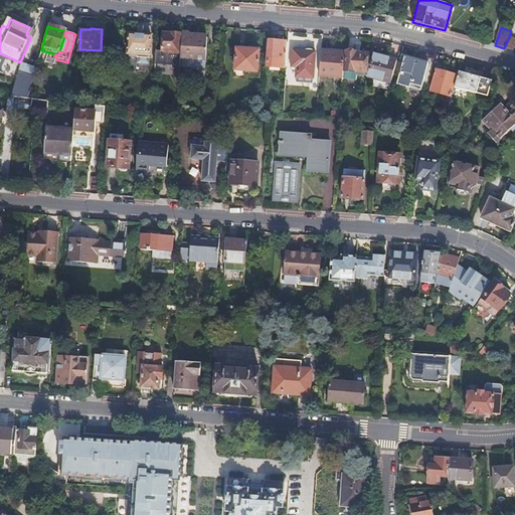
[(151,35),(130,33),(128,56),(137,57),(149,58),(151,35)]
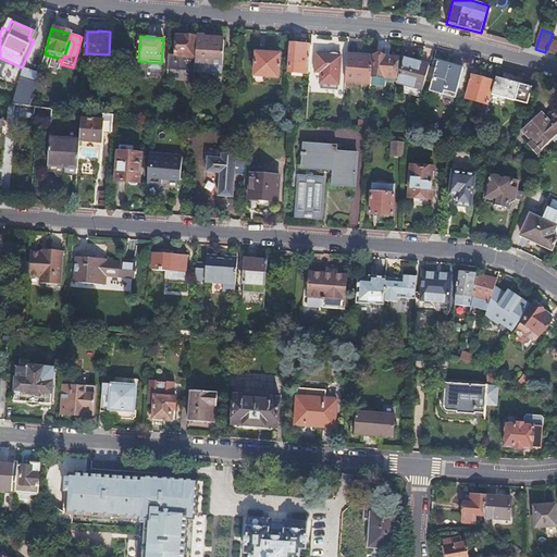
[(221,75),(222,65),(224,41),(208,40),(208,37),(197,36),(196,58),(195,63),(195,72),(195,73),(221,75)]
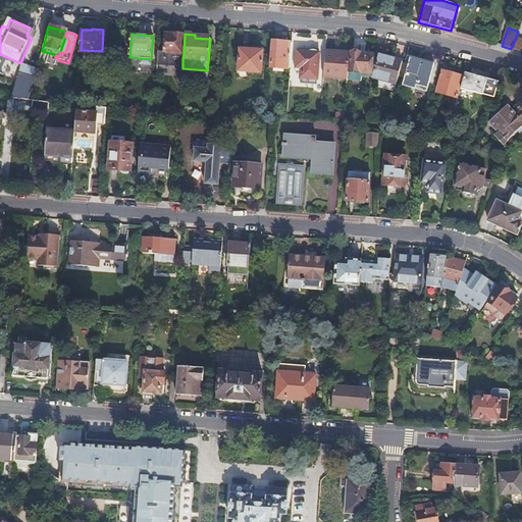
[(181,54),(183,36),(173,35),(165,35),(164,52),(158,52),(157,65),(183,67),(183,59),(184,54),(181,54)]
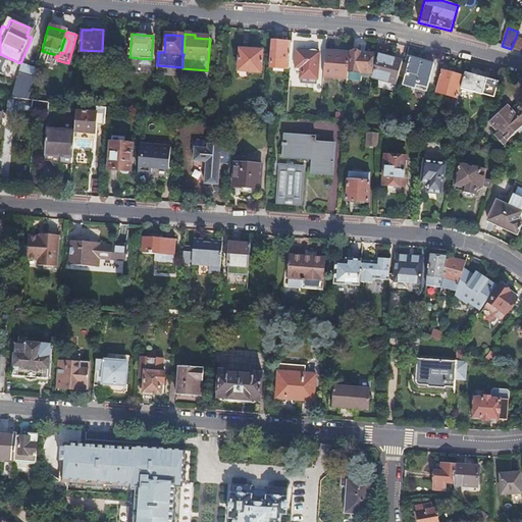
[(67,38),(65,37),(60,52),(63,53),(65,52),(69,41),(67,38)]
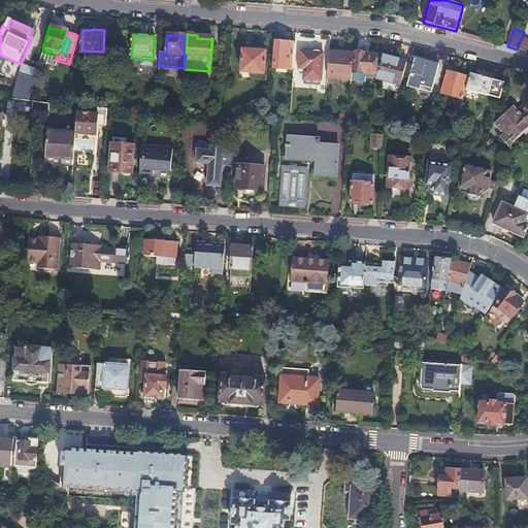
[(527,42),(521,40),(517,50),(522,52),(527,53),(527,51),(527,50),(527,42)]
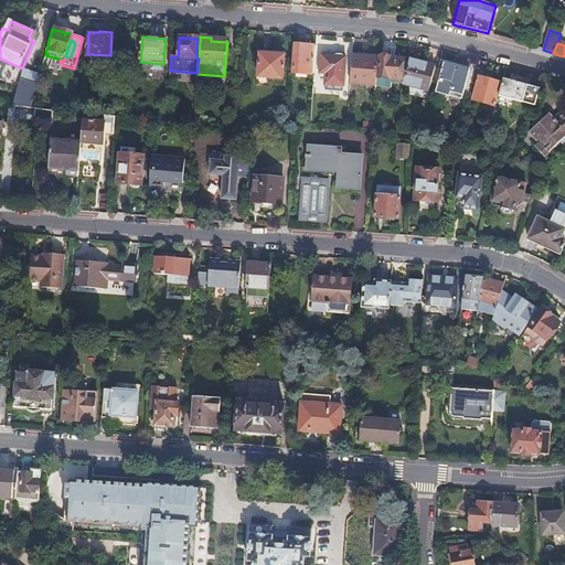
[(297,45),(295,73),(310,75),(312,48),(297,45)]
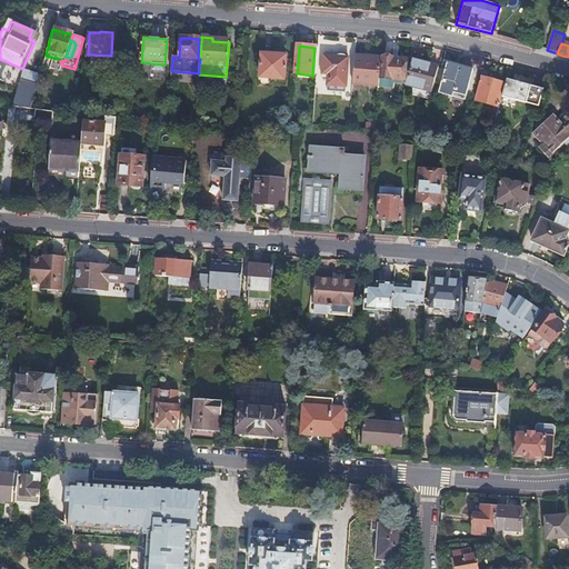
[(261,55),(259,78),(260,78),(260,86),(271,87),(271,79),(285,80),(286,57),(261,55)]
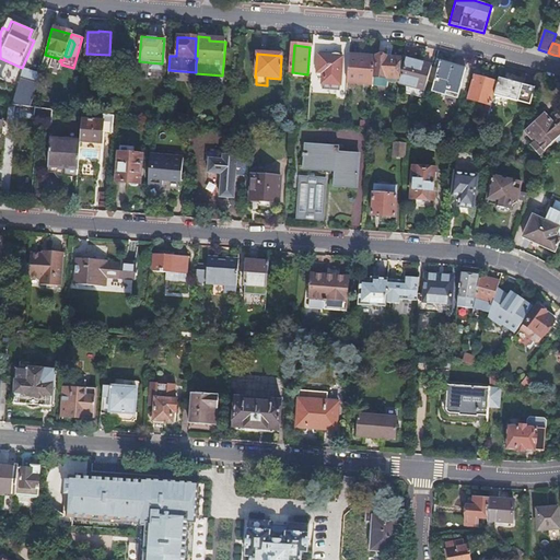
[(343,57),(321,56),(318,72),(325,73),(324,83),(341,84),(343,57)]
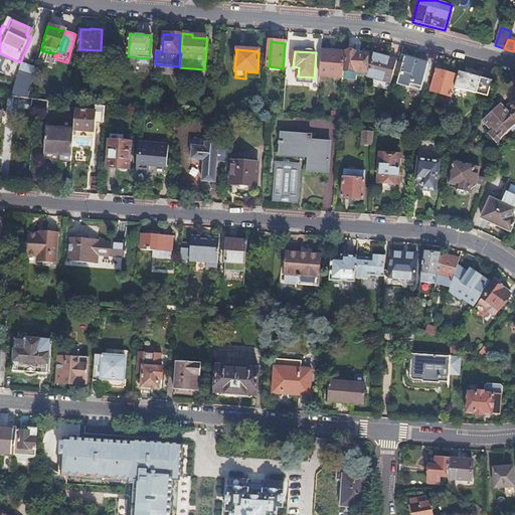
[(345,70),(367,72),(367,66),(369,53),(346,51),(345,70)]
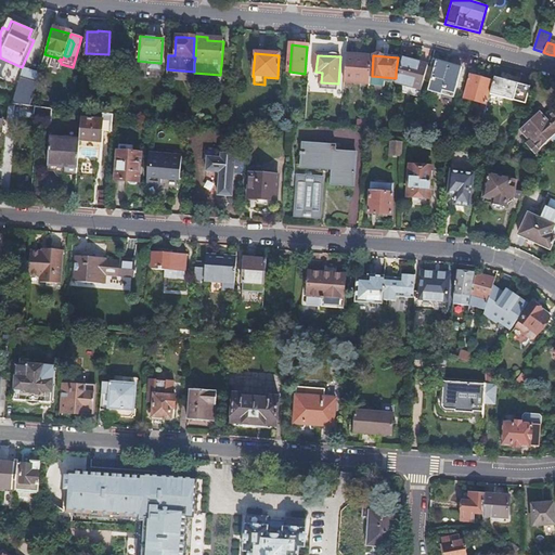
[(346,57),(344,81),(370,84),(370,75),(372,57),(362,56),(362,59),(346,57)]
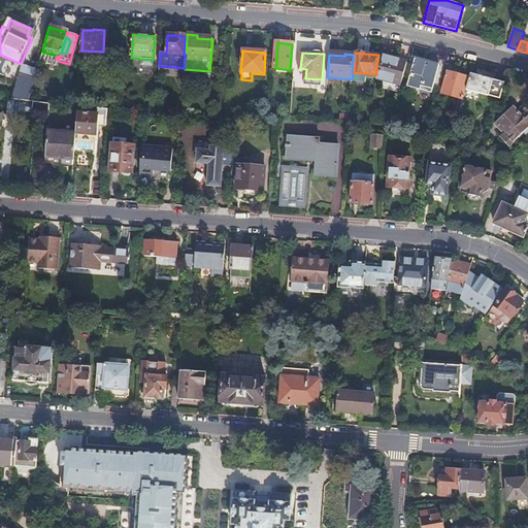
[(407,63),(383,56),(378,69),(377,74),(376,78),(401,85),(402,78),(407,63)]
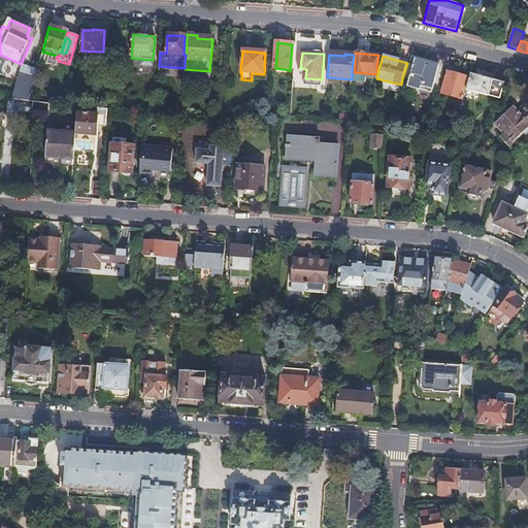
[(439,66),(416,60),(414,65),(409,80),(407,89),(421,92),(422,88),(432,91),(439,66)]
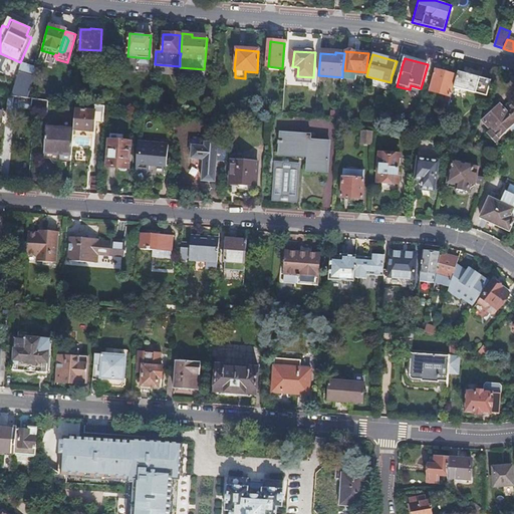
[(403,63),(397,61),(392,76),(399,78),(403,63)]
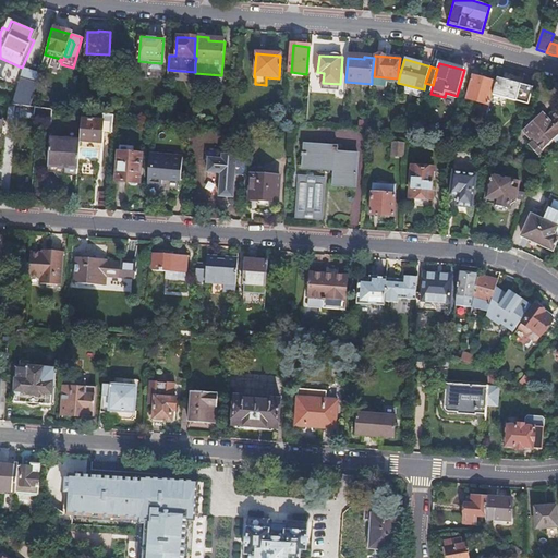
[(374,76),(372,75),(372,84),(372,85),(387,86),(387,82),(395,82),(396,82),(398,79),(374,76)]
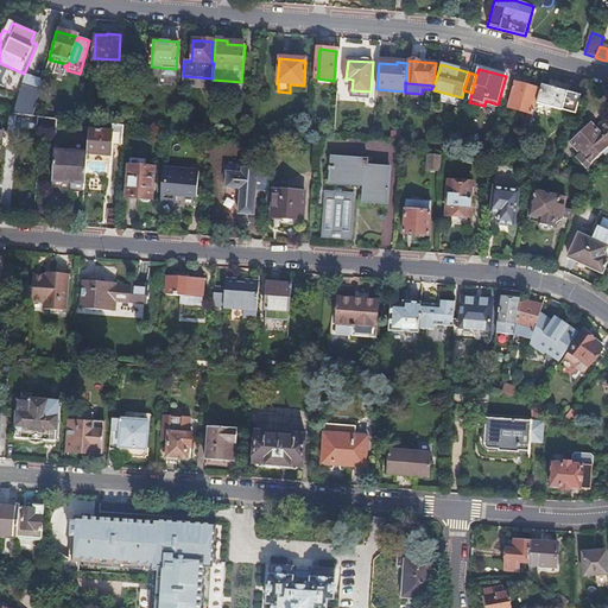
[(525,125),(531,127),(534,114),(531,113),(538,88),(515,83),(510,107),(527,113),(525,125)]
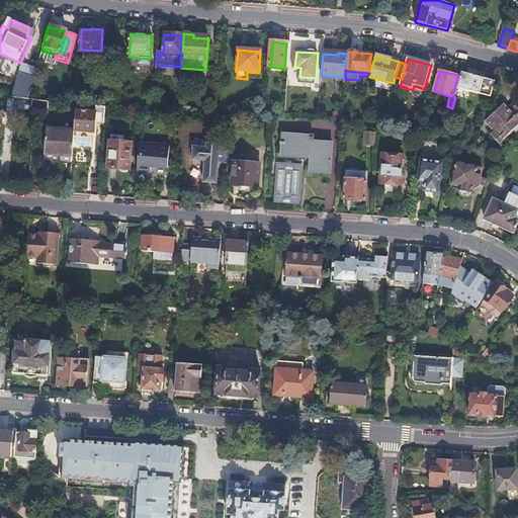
[(19,72),(8,97),(27,99),(33,77),(19,72)]
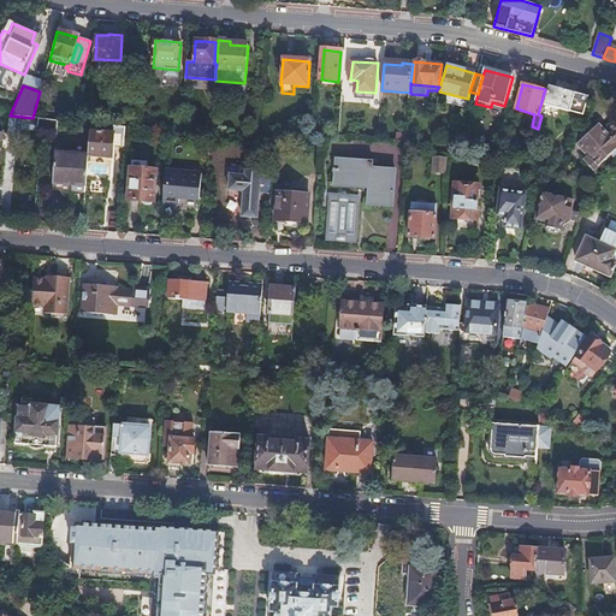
[(582,116),(588,98),(549,87),(544,106),(582,116)]
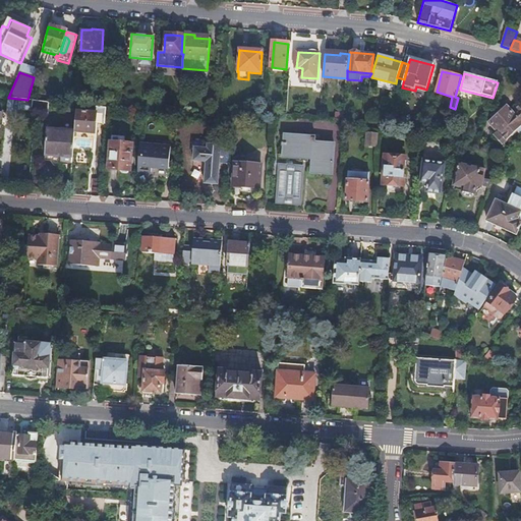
[(31,112),(34,113),(48,114),(48,103),(35,101),(32,101),(31,112)]
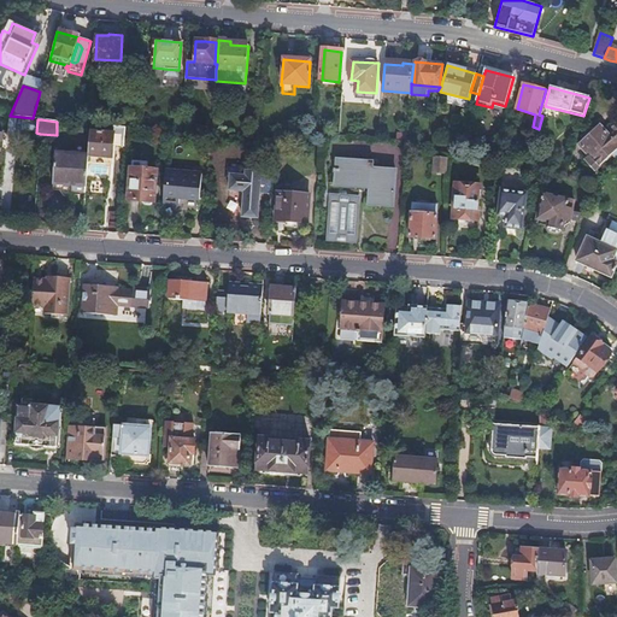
[(616,124),(606,135),(616,146),(616,124)]
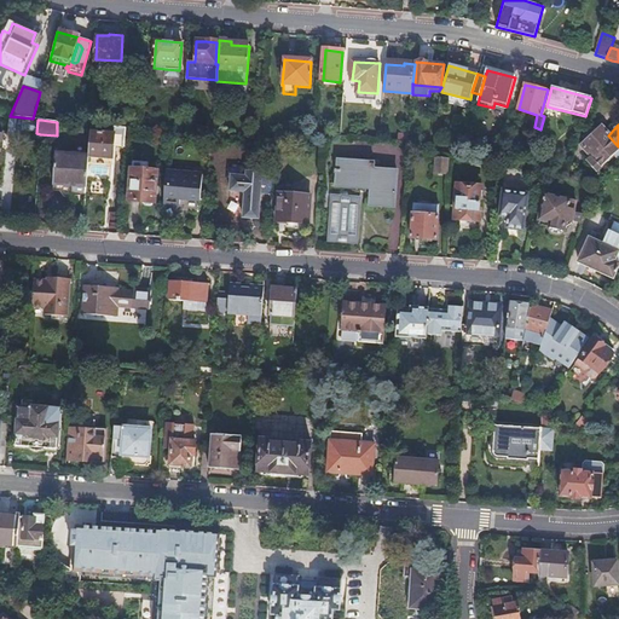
[(114,133),(91,132),(88,157),(113,158),(113,146),(123,148),(125,129),(114,128),(114,133)]
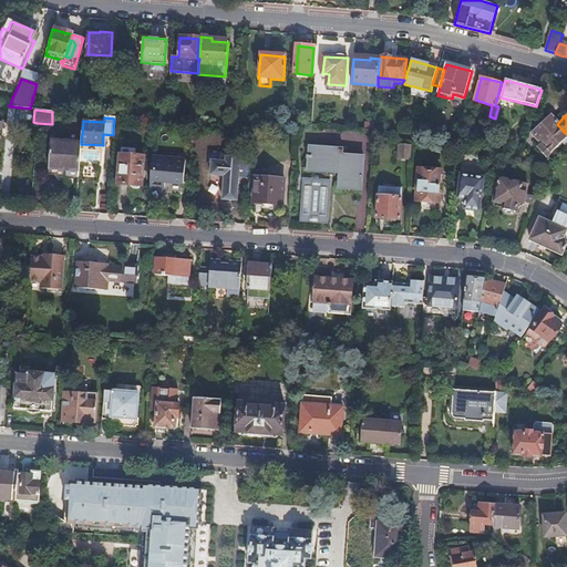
[(566,134),(557,124),(556,123),(552,119),(532,137),(542,147),(539,150),(544,155),(543,156),(547,162),(549,160),(566,142),(566,134)]
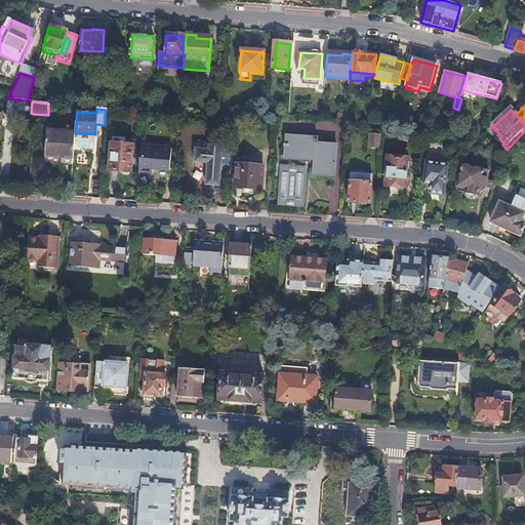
[(75,133),(46,130),(45,157),(73,160),(75,133)]
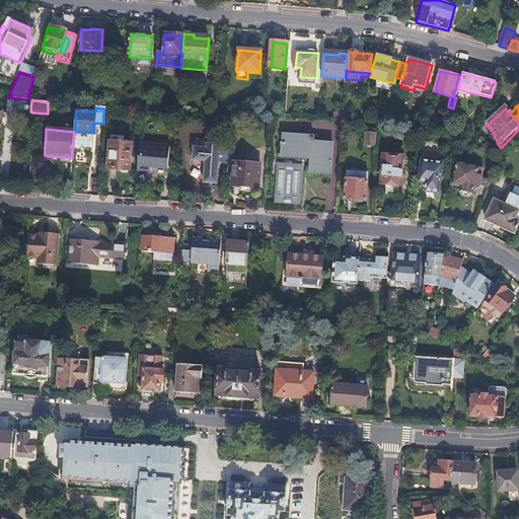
[(365,132),(364,145),(374,146),(374,133),(365,132)]
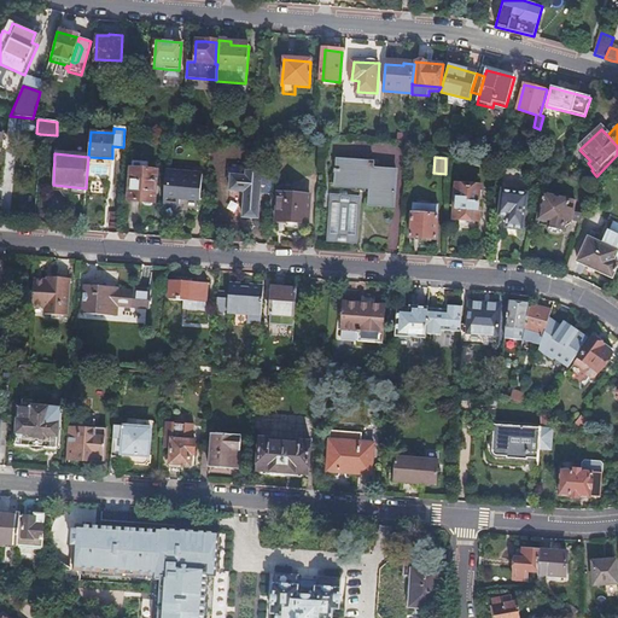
[(339,159),(337,180),(371,184),(369,205),(392,207),(396,172),(373,169),(374,163),(339,159)]
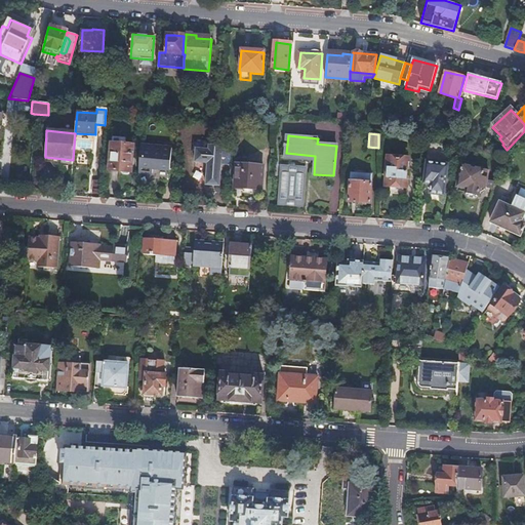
[(113,144),(110,170),(131,172),(134,145),(113,144)]
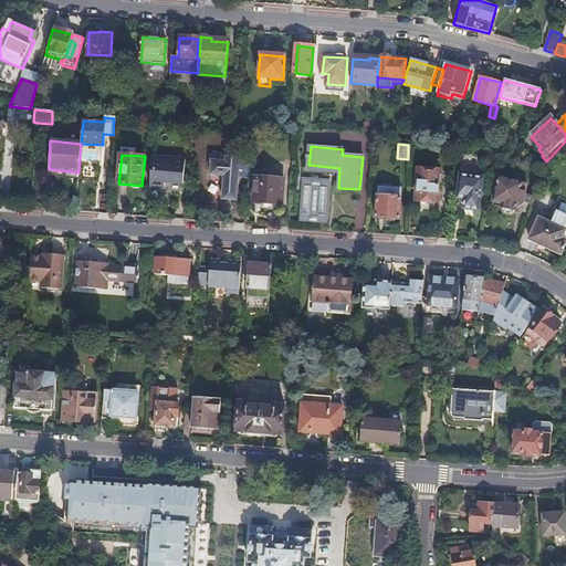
[(153,157),(149,186),(166,187),(166,181),(184,182),(185,160),(153,157)]
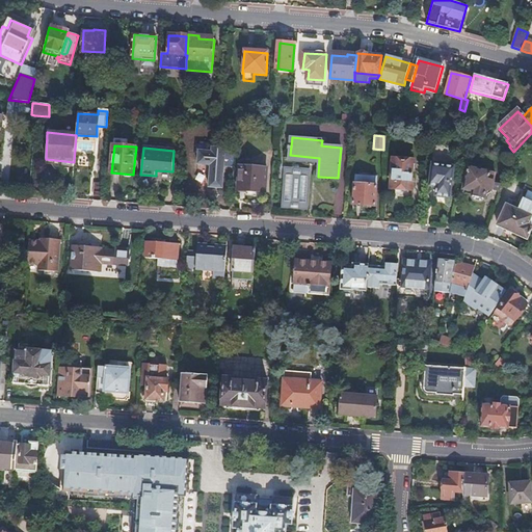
[(222,188),(224,166),(225,150),(225,149),(211,148),(211,152),(198,151),(197,164),(210,165),(209,187),(222,188)]
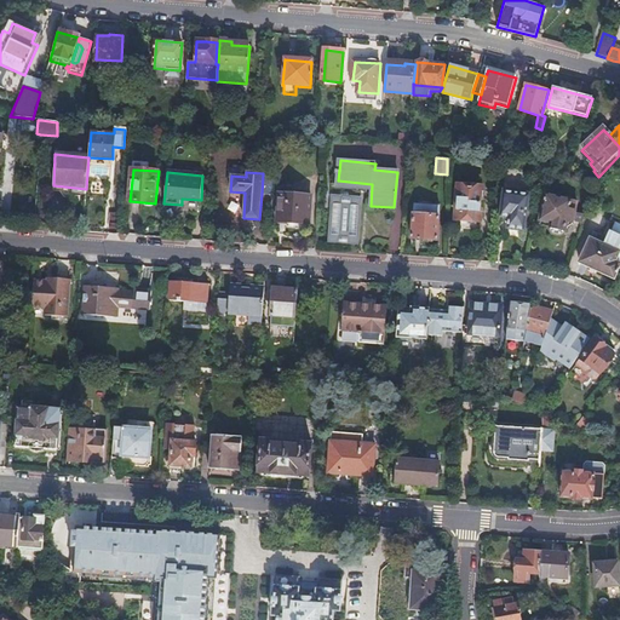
[(372,184),(338,181),(338,184),(368,187),(366,205),(371,206),(372,184)]
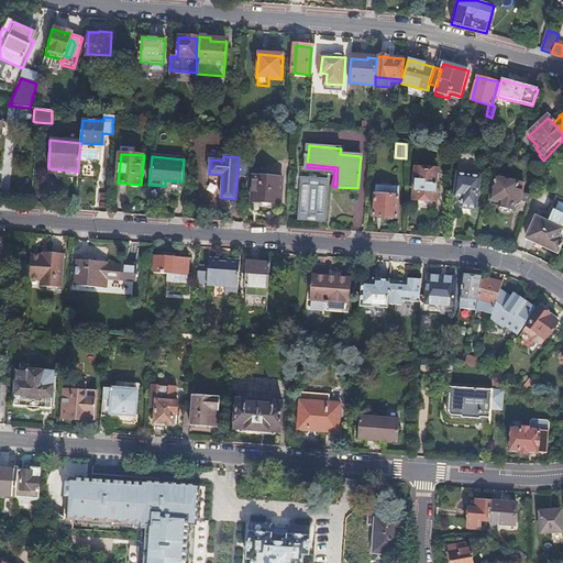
[(414,198),(423,199),(434,199),(437,169),(416,168),(414,198)]
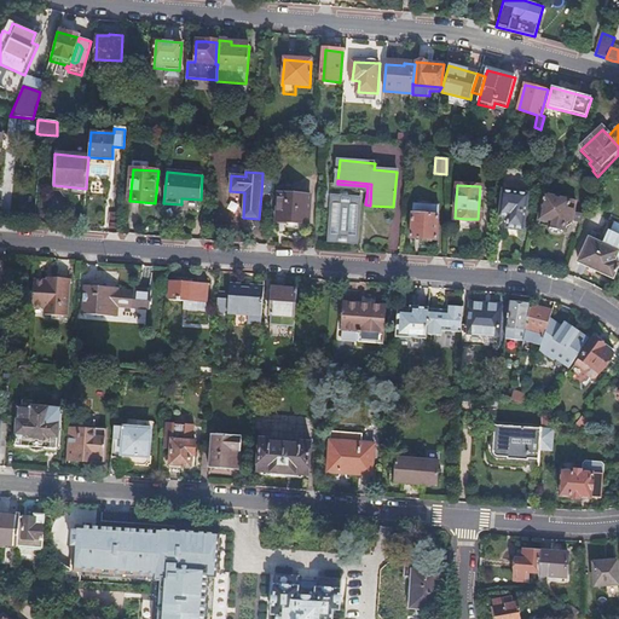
[(279,192),(277,221),(308,224),(311,195),(279,192)]
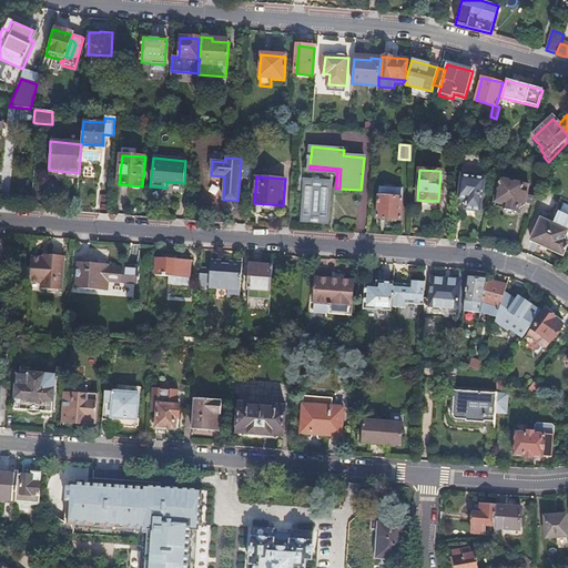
[(462,179),(459,193),(458,202),(466,203),(465,212),(479,214),(484,182),(462,179)]
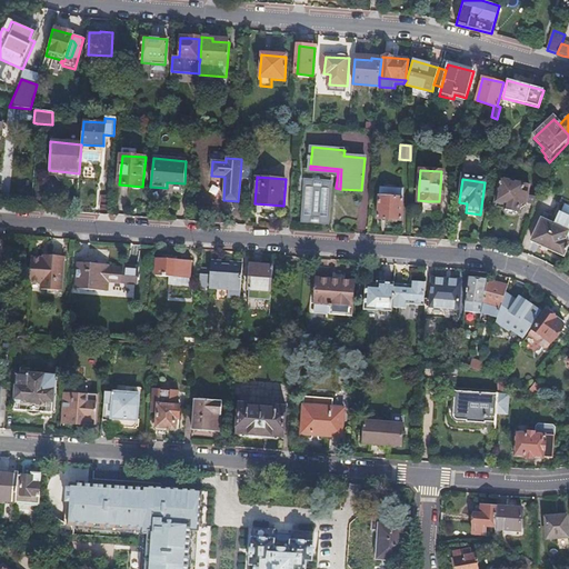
[(306,180),(301,221),(328,223),(331,182),(306,180)]
